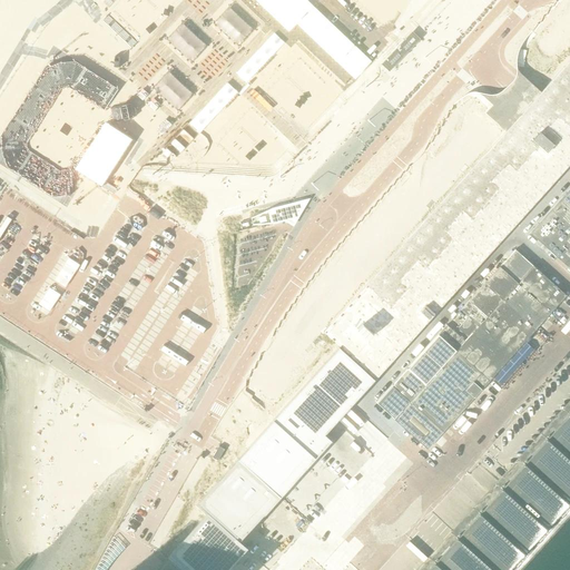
[(422,41),(413,33),(382,66),(391,74),(422,41)]
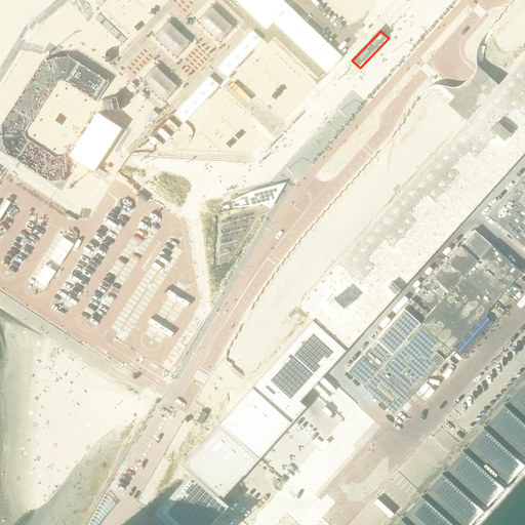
[(466,121),(298,307),(346,350),(524,151),(524,54),(498,85),(480,69),(466,84),(454,96),(447,105),(466,121)]
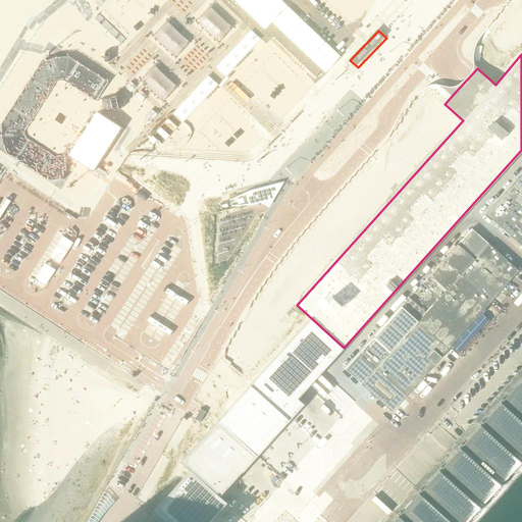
[(521,247),(521,172),(485,214),(521,247)]
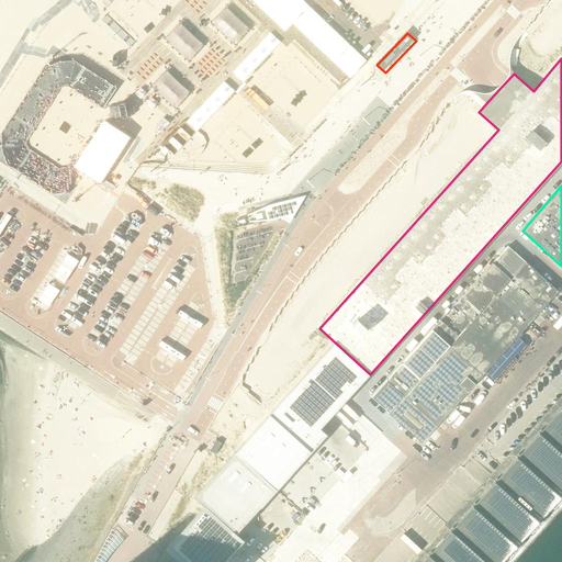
[(290,224),(305,197),(276,204),(277,209),(279,218),(280,218),(290,224)]
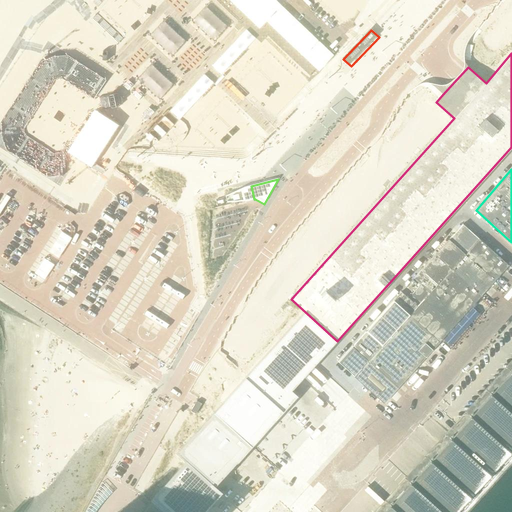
[(254,199),(252,190),(241,193),(243,201),(247,200),(254,199)]
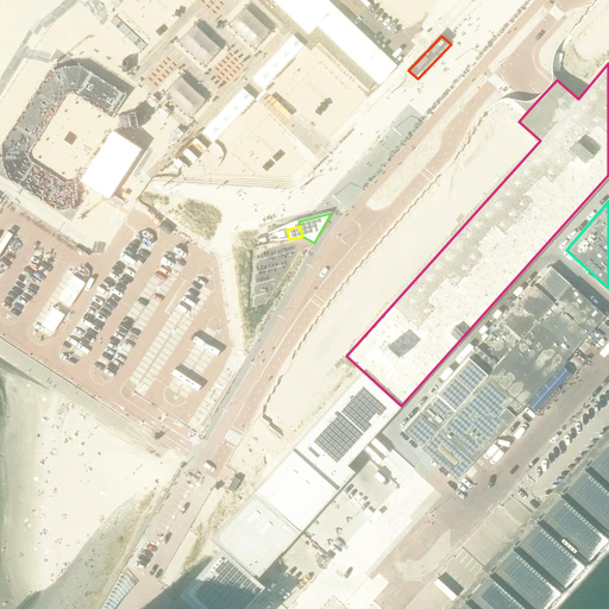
[(534,286),(588,336),(606,316),(551,267),(534,286)]
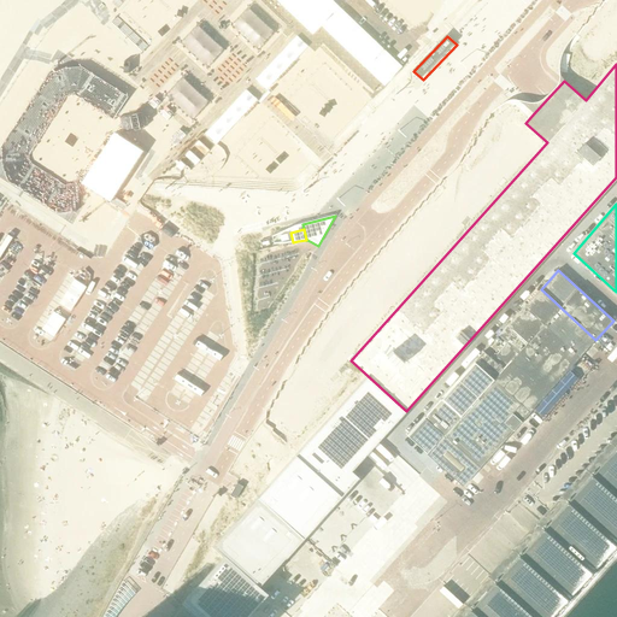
[(580,358),(595,340),(541,289),(524,307),(580,358)]
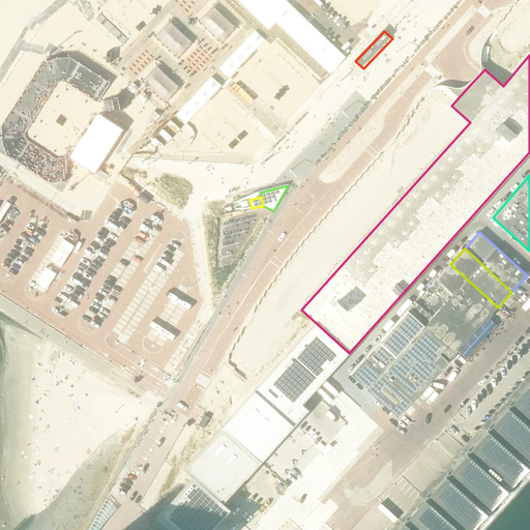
[(488,318),(498,307),(450,264),(429,289),(436,295),(427,305),(436,314),(433,318),(415,302),(408,312),(455,354),(459,351),(488,318)]
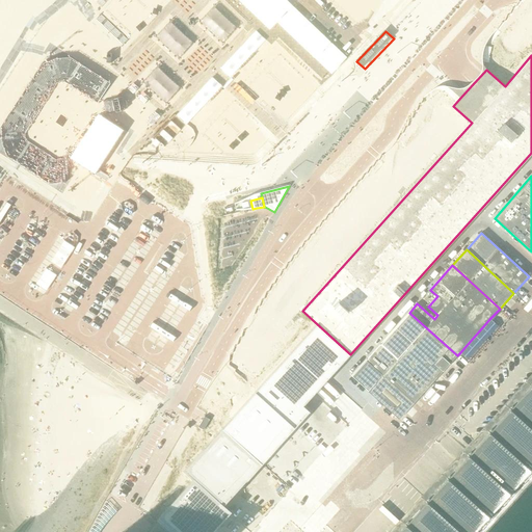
[(428,388),(457,355),(409,313),(380,344),(428,388)]
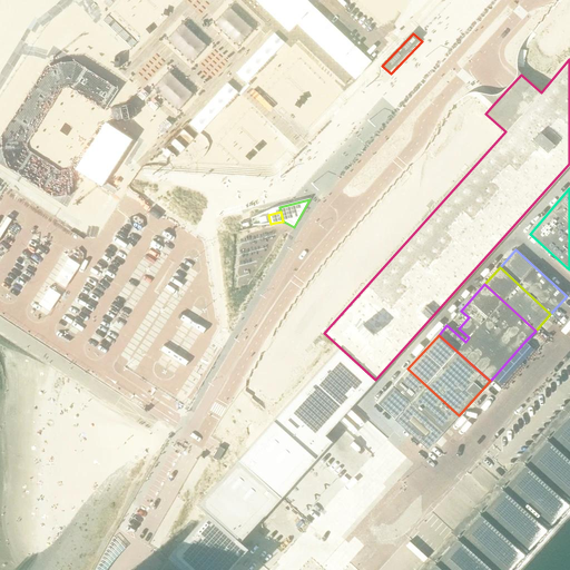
[(273,421),(237,460),(281,498),(315,459),(321,453),(332,441),(325,435),(337,422),(374,381),(338,349),(273,421)]
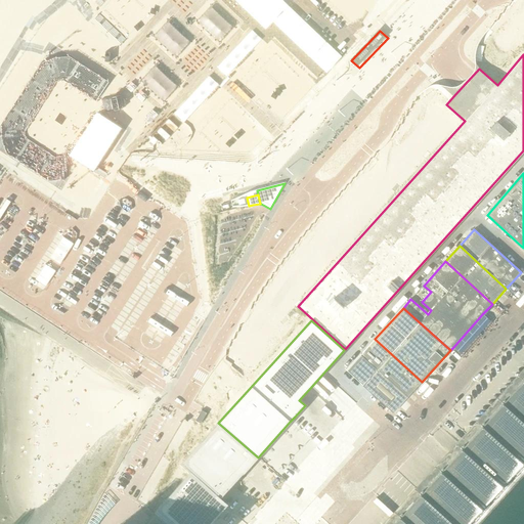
[(422,382),(375,339),(360,355),(407,398),(422,382)]
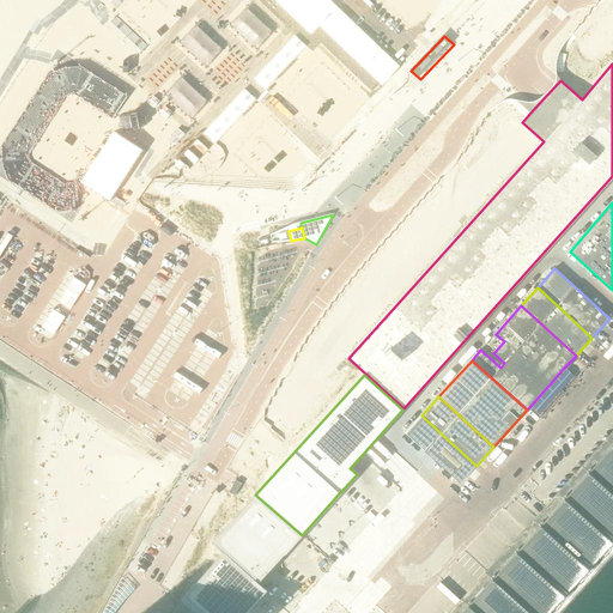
[(460,484),(477,466),(422,416),(405,435),(460,484)]
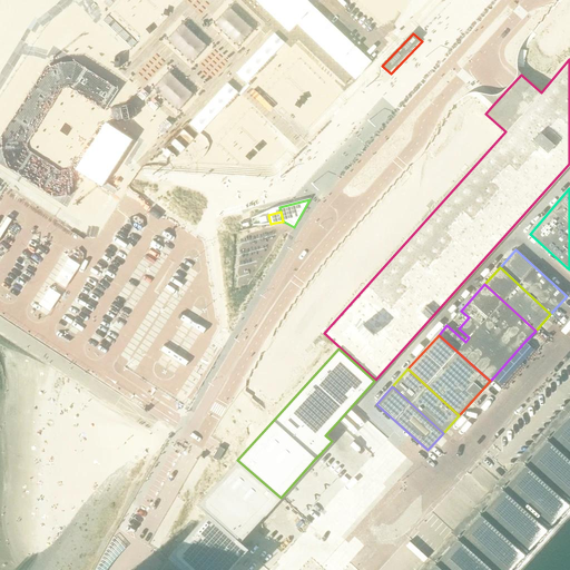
[(510,569),(569,503),(569,412),(428,569),(510,569)]
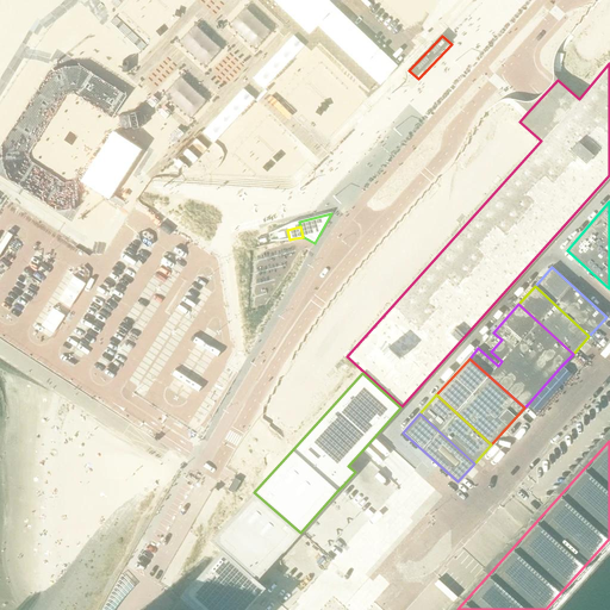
[(254,492),(209,543),(218,552),(254,584),(300,533),(254,492)]
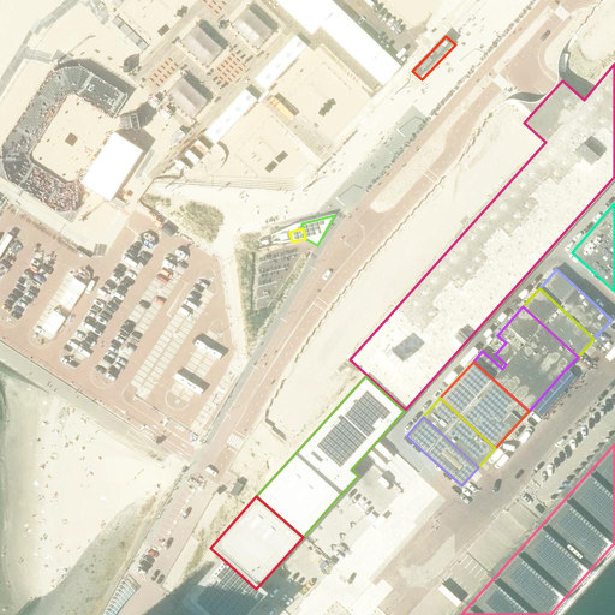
[(220,556),(179,603),(180,603),(181,604),(192,614),(245,614),(264,595),(256,589),(220,556)]
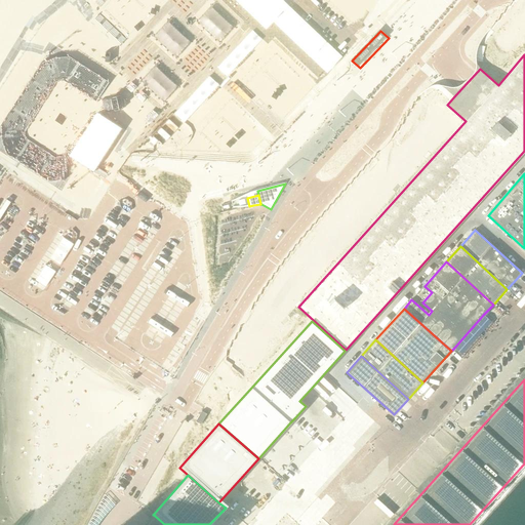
[(115,507),(104,496),(87,524),(97,524),(99,524),(107,515),(115,507)]
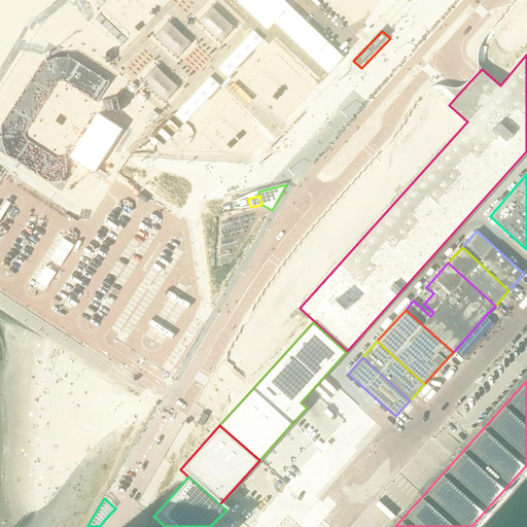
[(165,526),(154,517),(152,519),(145,526),(165,526)]
